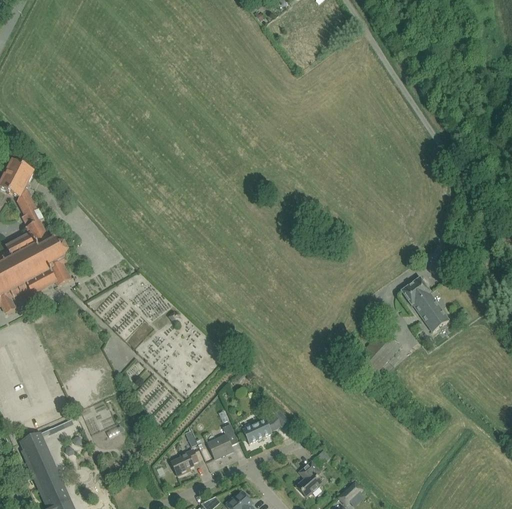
[(54,235),(49,238),(39,220),(44,217),(39,207),(37,208),(31,197),(34,190),(29,188),(30,185),(27,183),(33,171),(12,160),(0,183),(0,186),(19,197),(17,200),(25,214),(23,215),(28,225),(26,226),(30,233),(23,237),(22,236),(21,236),(22,237),(15,241),(14,240),(13,240),(14,242),(6,246),(8,251),(1,255),(2,257),(0,257),(0,302),(1,302),(6,313),(15,308),(9,297),(21,291),(22,294),(26,291),(28,296),(56,281),(58,285),(70,278),(62,263),(67,260),(64,254),(67,249),(68,250),(69,248),(67,248),(64,242),(64,241),(63,240),(63,241),(57,241),(54,235)]
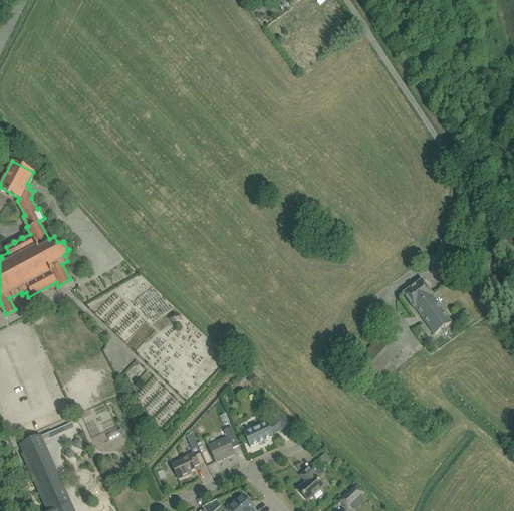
[(51,176),(47,182),(55,188),(60,182),(51,176)]
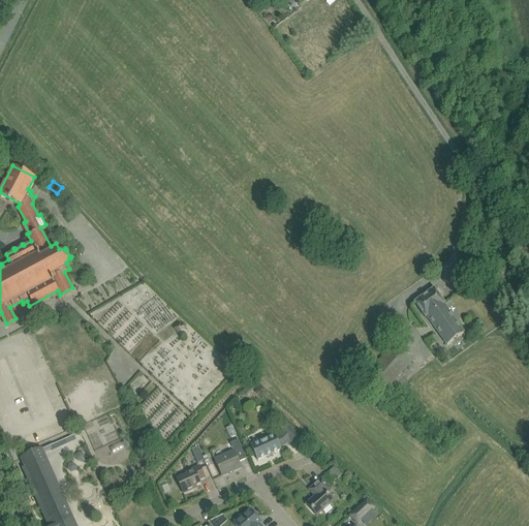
[(427,313),(447,342),(464,331),(443,302),(445,301),(434,285),(414,300),(426,314),(427,313)]
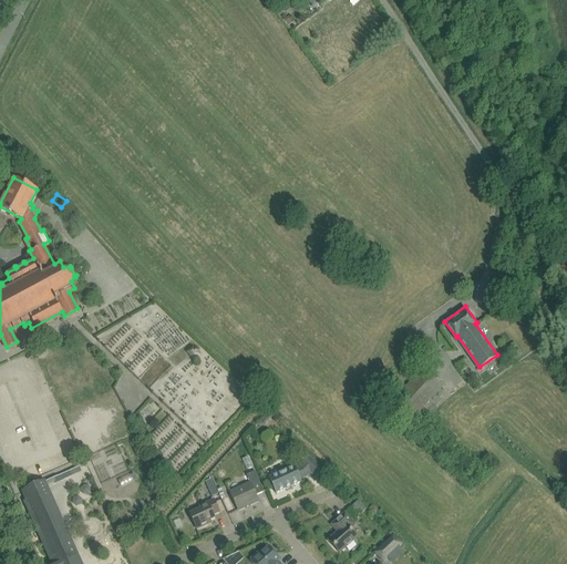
[(408,421),(444,382),(424,363),(388,403),(408,421)]
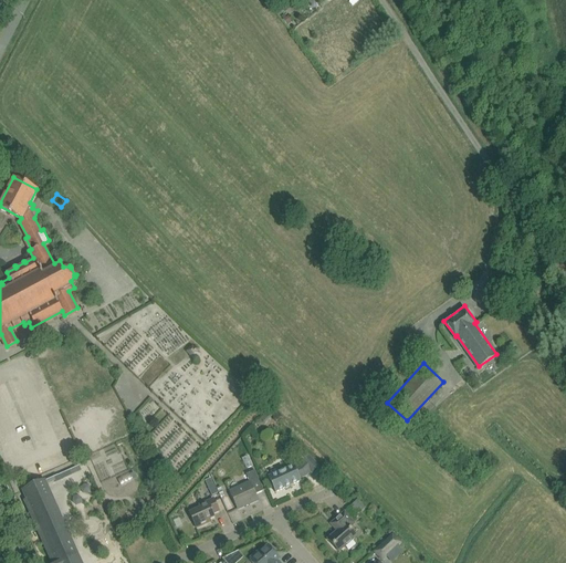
[(150,421),(165,407),(155,397),(140,413),(150,421)]
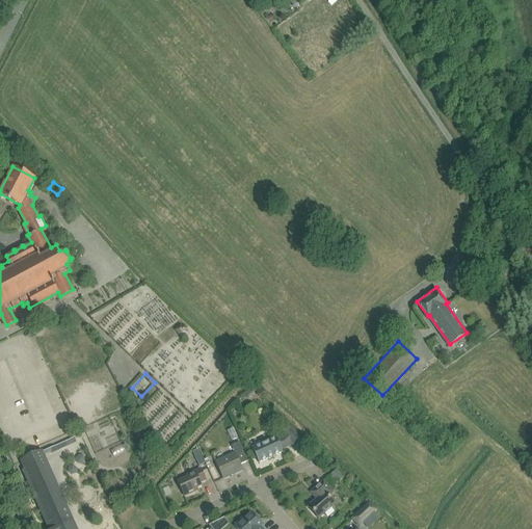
[(287,445),(291,441),(293,443),(299,435),(288,424),(282,430),(283,432),(281,435),(276,437),(276,434),(251,446),(259,460),(283,449),(282,448),(287,445)]
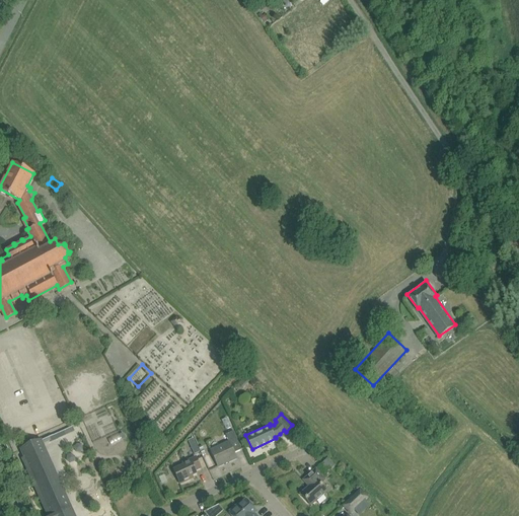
[(222,418),(226,427),(233,424),(229,415),(222,418)]
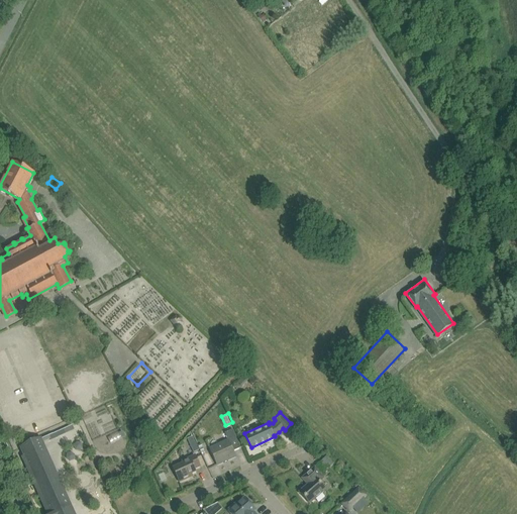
[(228,438),(209,446),(216,463),(236,454),(233,448),(240,445),(232,427),(224,430),(228,438)]
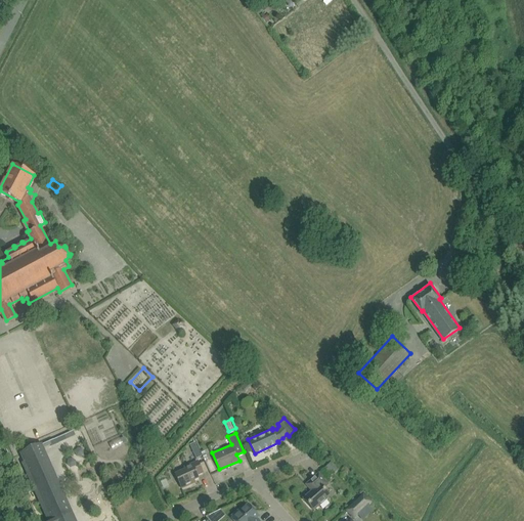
[(41,442),(22,451),(26,461),(28,467),(26,468),(50,520),(48,520),(76,520),(43,446),(50,442),(48,439),(41,442)]
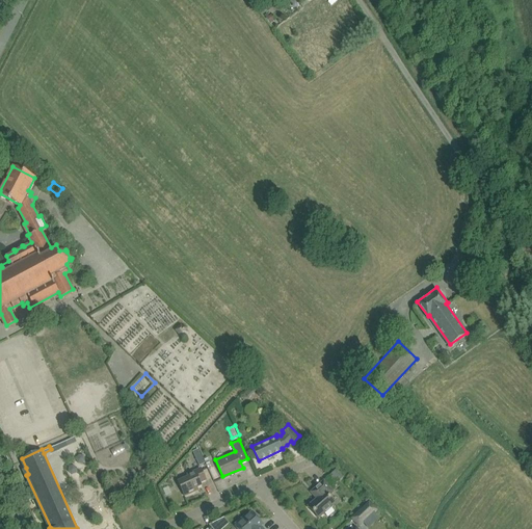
[(203,449),(197,451),(203,466),(208,464),(203,449)]
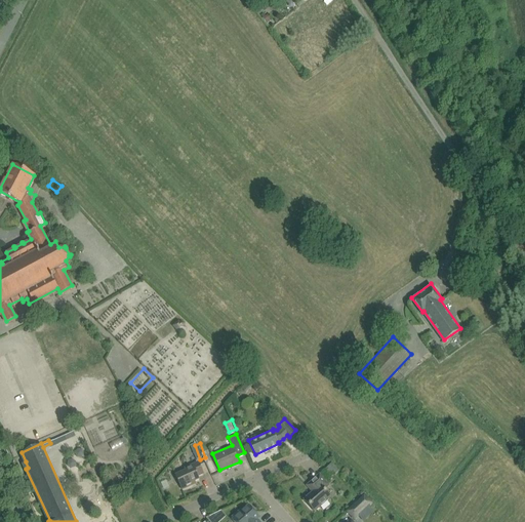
[(191,481),(194,479),(199,477),(197,474),(203,472),(198,460),(185,467),(186,469),(175,473),(183,487),(191,483),(191,481)]
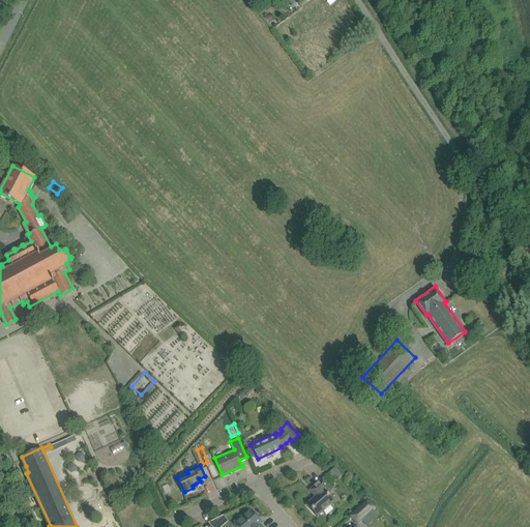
[(327,479),(336,488),(348,476),(339,467),(327,479)]
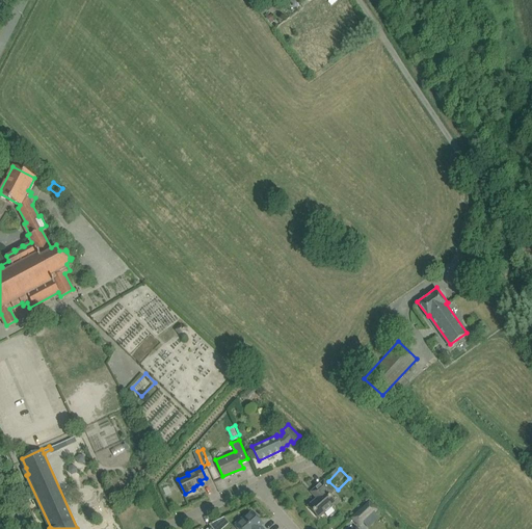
[(319,495),(317,497),(308,504),(318,517),(325,510),(326,511),(330,507),(329,506),(335,502),(328,494),(334,490),(323,478),(313,488),(319,495)]
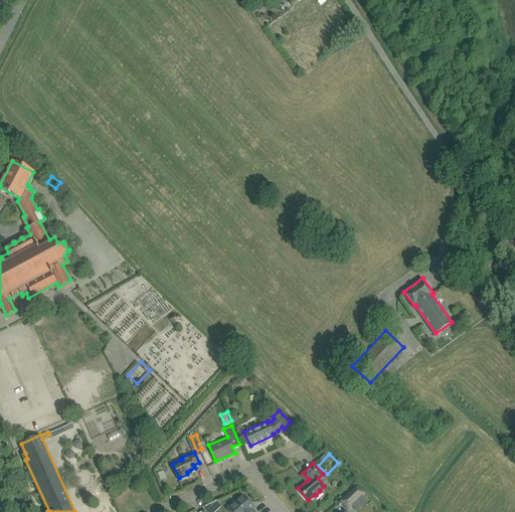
[(340,499),(347,507),(364,492),(357,485),(340,499)]
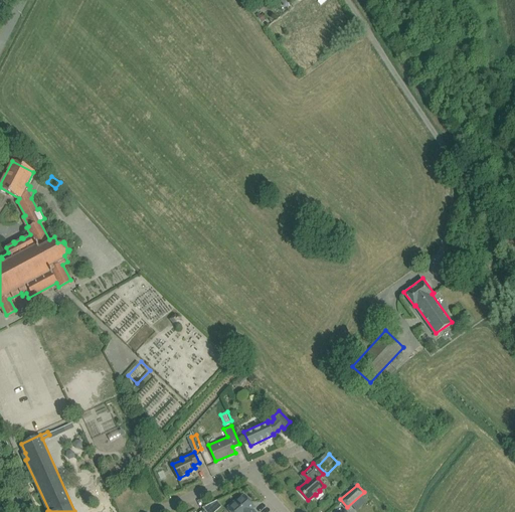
[(229,506),(227,508),(231,511),(256,511),(252,507),(248,503),(250,501),(243,493),(235,500),(234,499),(227,505),(229,506)]
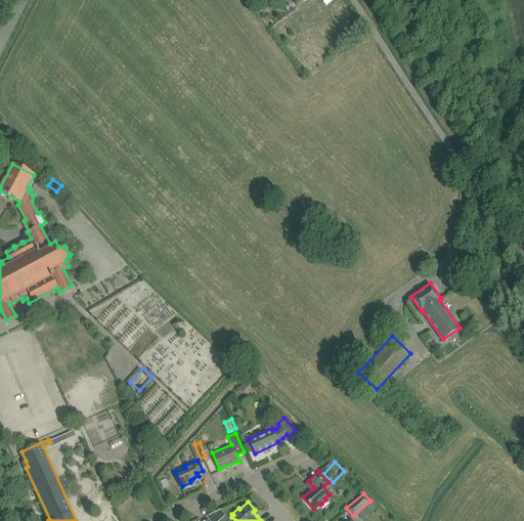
[(136,505),(131,507),(137,519),(142,516),(136,505)]
